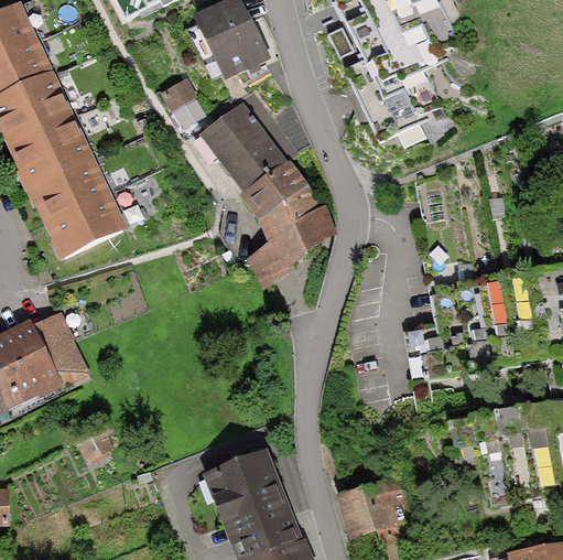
[(116,0),(126,17),(157,0),(116,0)]
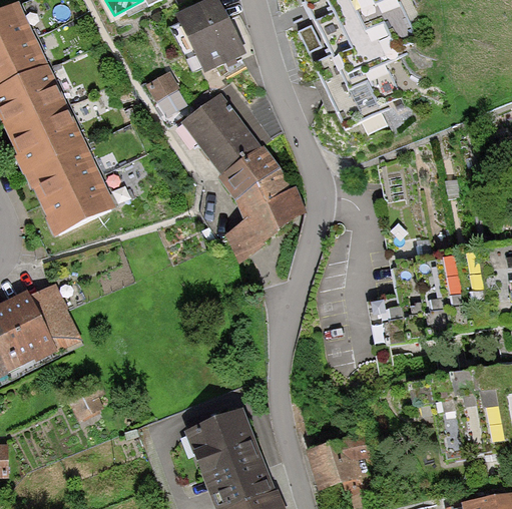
[(201,0),(176,13),(179,19),(171,24),(194,70),(202,66),(205,73),(231,59),(248,51),(221,0),(201,0)]
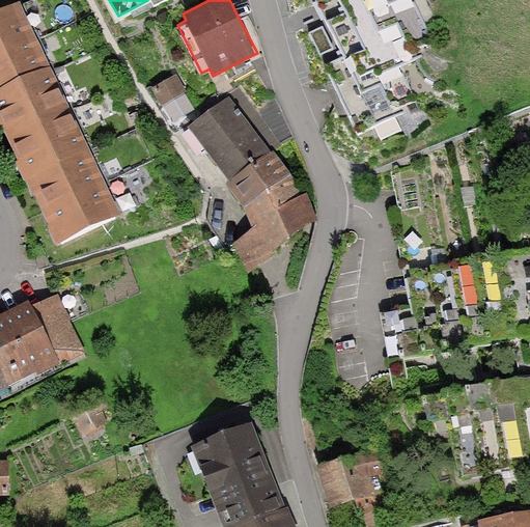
[(317,0),(344,54),(325,63),(357,131),(403,109),(400,102),(415,94),(399,62),(415,54),(411,46),(430,36),(413,0),(317,0)]
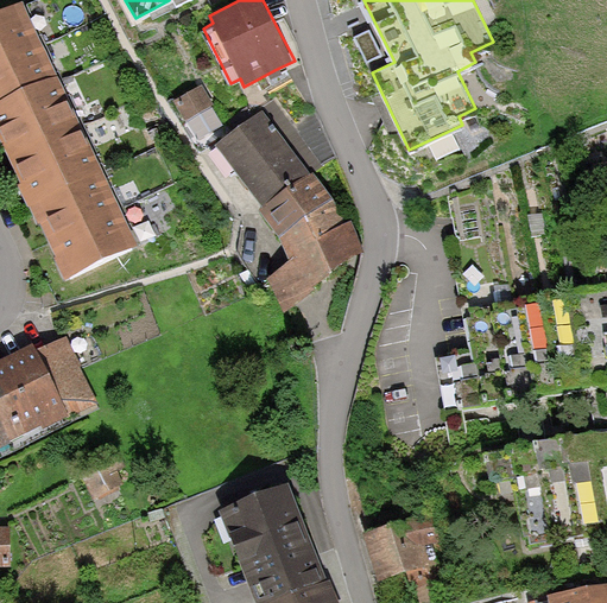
[(24,1),(0,13),(0,143),(65,280),(140,245),(24,1)]
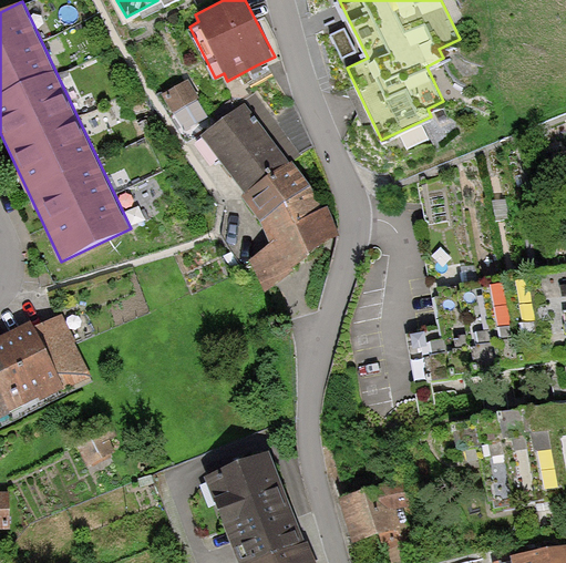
[(186,79),(158,92),(170,113),(197,99),(186,79)]
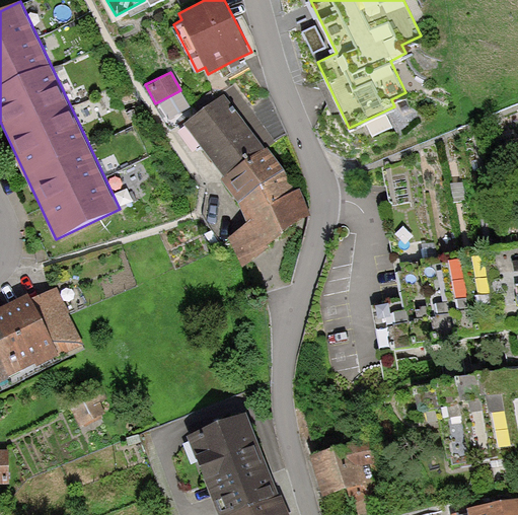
[(224,177),(265,146),(223,92),(182,124),(224,177)]
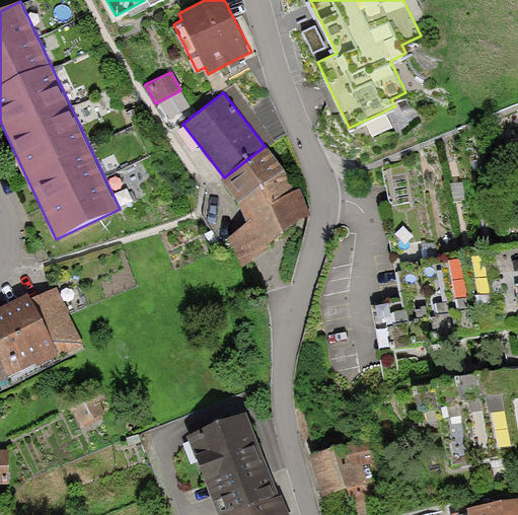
[(265,146),(224,177),(221,179),(239,201),(248,220),(229,234),(241,264),(311,210),(300,185),(296,188),(284,166),(267,145),(265,146)]
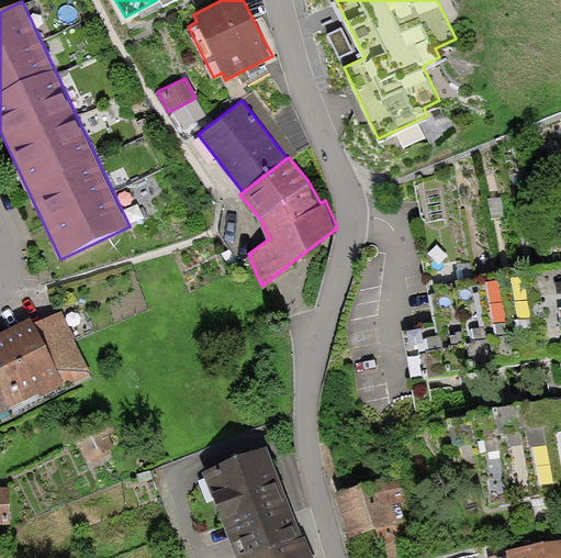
[(560,263),(429,285),(436,322),(402,327),(411,372),(423,370),(424,377),(484,366),(501,364),(523,359),(546,355),(560,352),(560,263)]
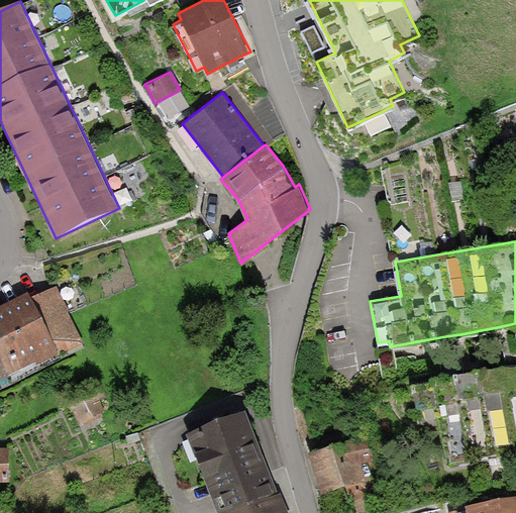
[(0,386),(85,343),(56,282),(29,295),(26,290),(0,303),(0,386)]
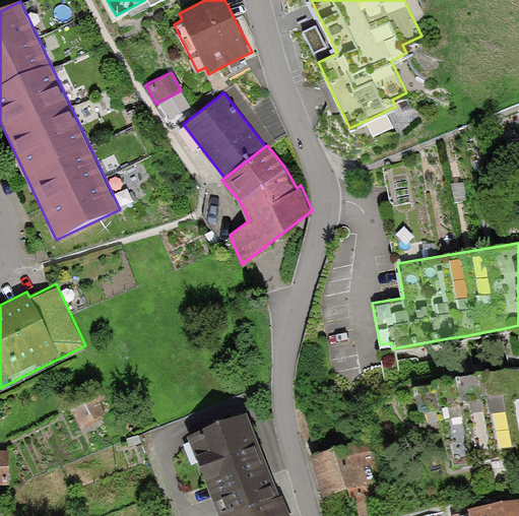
[(439,382),(414,386),(422,421),(441,417),(450,465),(518,452),(518,367),(505,370),(483,374),(457,378),(439,382)]
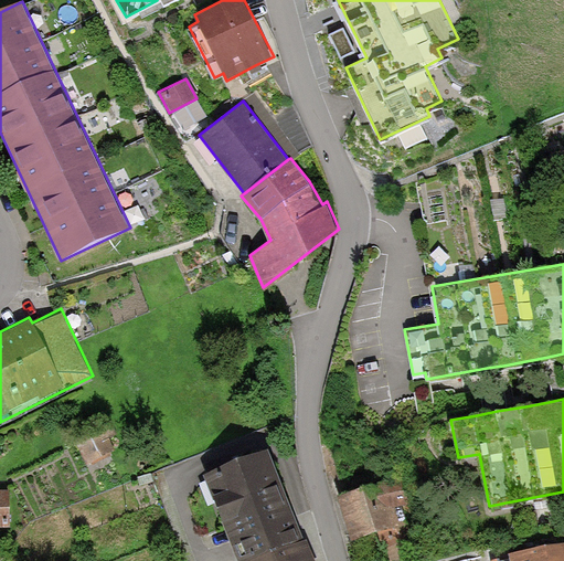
[(268,447),(203,473),(237,560),(316,560),(307,537),(304,537),(268,447)]
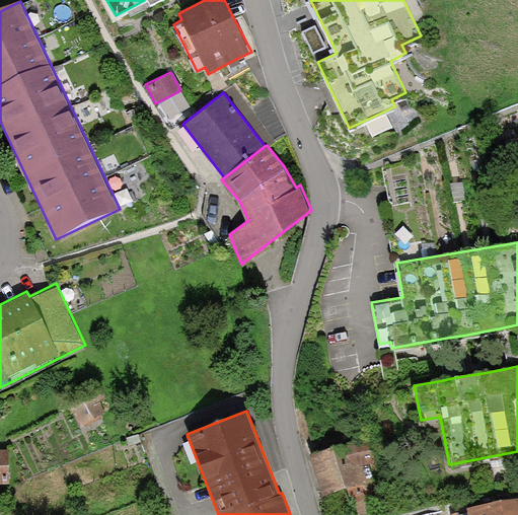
[(380,431),(310,454),(323,495),(346,488),(348,494),(351,493),(358,512),(361,511),(362,514),(366,514),(376,512),(367,484),(378,480),(372,462),(389,456),(380,431)]
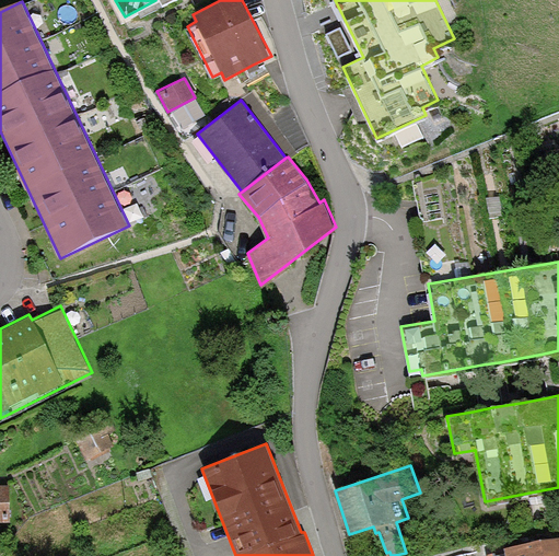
[(0,518),(10,519),(8,483),(0,483),(0,518)]
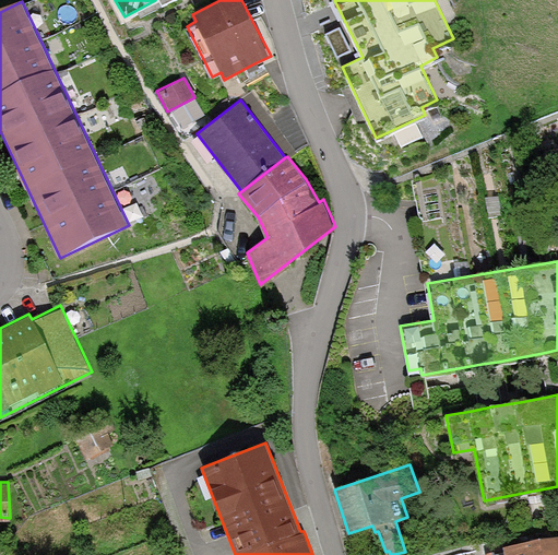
[(557,554),(557,534),(486,550),(486,554),(557,554)]
